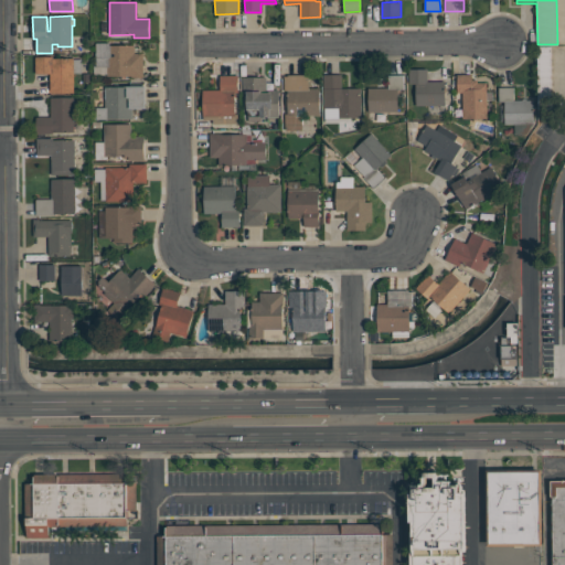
[(109,45),(134,45),(134,53),(144,53),(144,76),(107,76),(107,67),(96,67),(95,42),(109,42),(109,45)]
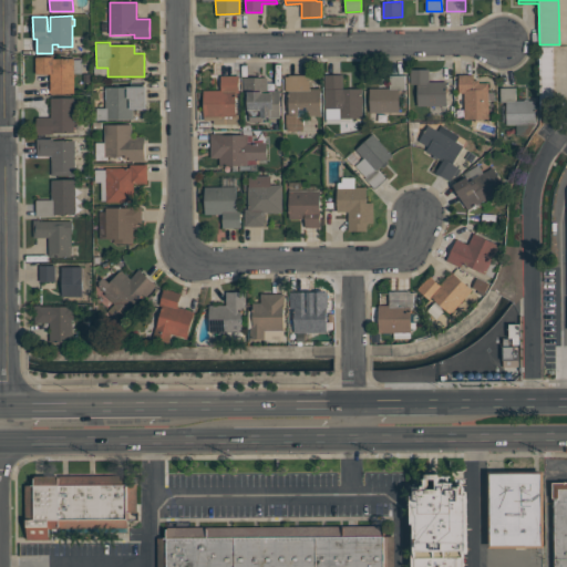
[(35,57),(53,57),(53,59),(74,59),(74,60),(82,60),(83,73),(73,73),(74,93),(51,93),(50,73),(37,73),(35,57)]
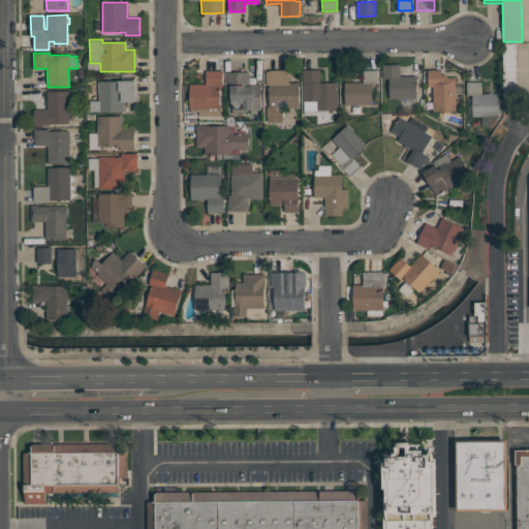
[(383,65),(401,64),(401,76),(415,75),(415,85),(416,85),(417,98),(390,99),(390,79),(383,79),(383,65)]
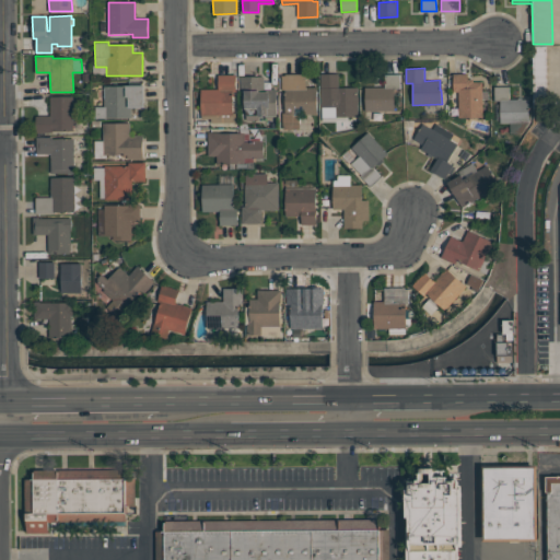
[(453,74),(467,73),(467,79),(474,79),(474,82),(481,82),(482,117),(458,117),(458,92),(454,92),(453,74)]
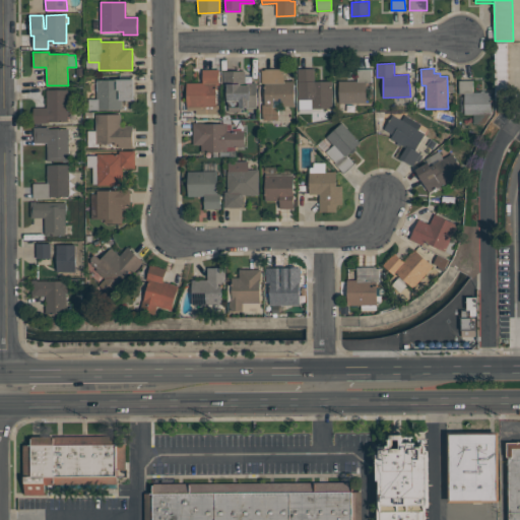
[(202,69),(219,69),(219,84),(216,84),(216,107),(188,107),(188,83),(203,82),(202,69)]
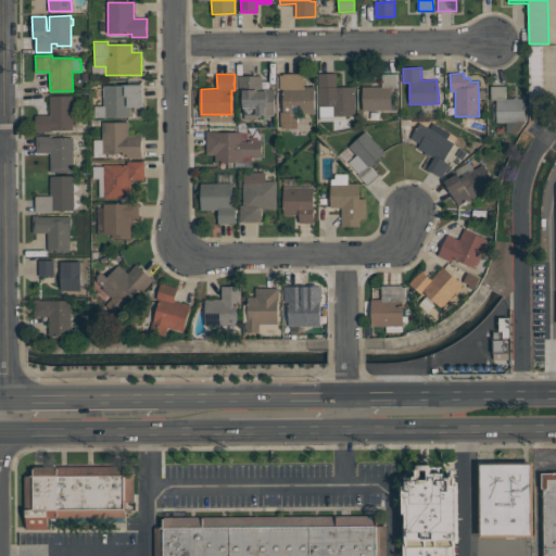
[(280,74),(304,74),(304,87),(315,87),(315,113),(298,113),(298,128),(281,128),(281,112),(283,112),(282,89),(281,89),(280,74)]
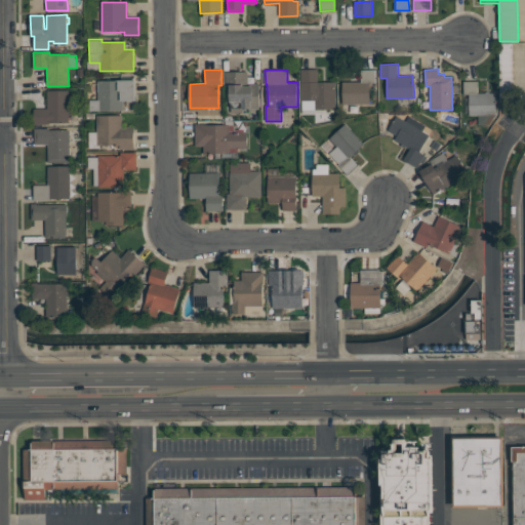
[(301,70),(318,70),(318,81),(336,81),(336,110),(313,110),(313,101),(301,101),(301,70)]
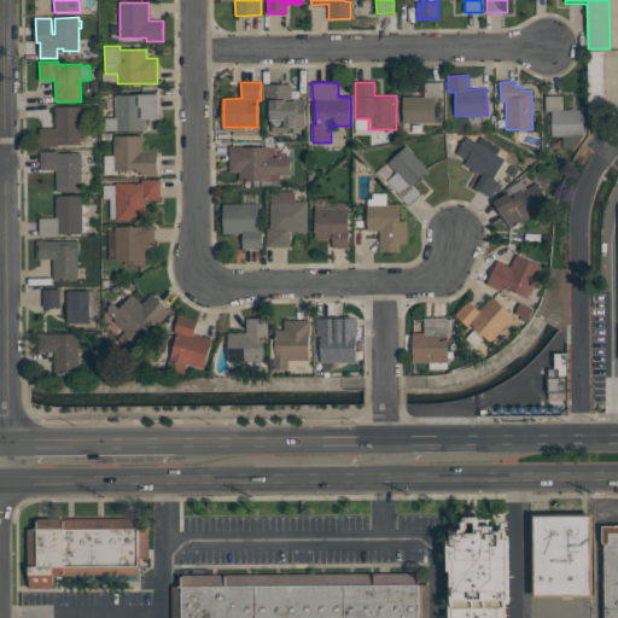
[(402,95),(425,95),(425,82),(442,82),(442,98),(435,98),(436,122),(415,122),(415,121),(403,121),(402,95)]
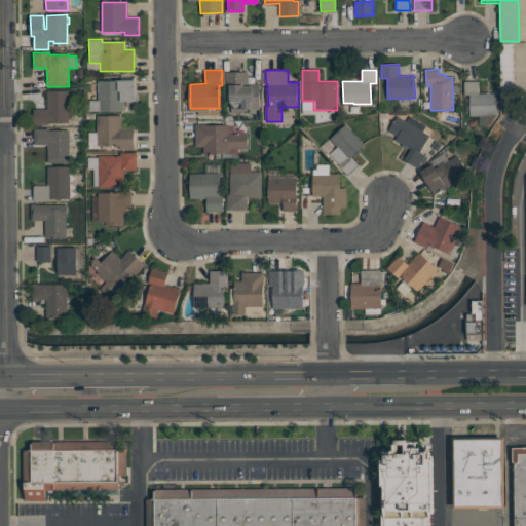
[(226,72),(249,72),(249,84),(260,84),(260,109),(257,109),(257,110),(248,110),(248,109),(242,109),(242,108),(230,108),(230,86),(226,86),(226,72)]
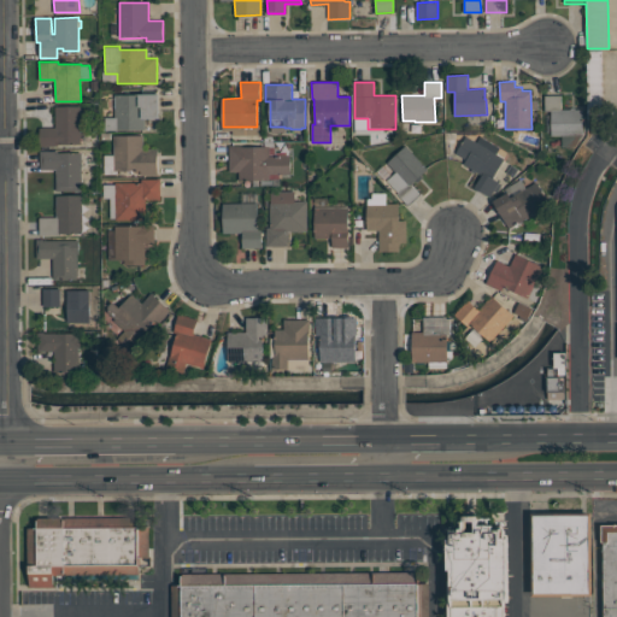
[(115,94),(159,94),(159,118),(145,118),(145,129),(105,130),(105,118),(115,117),(115,94)]
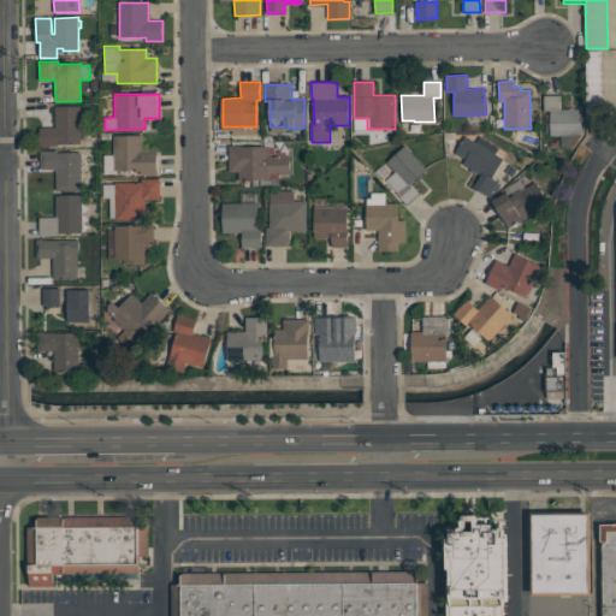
[(544,95),(561,94),(561,108),(569,108),(569,107),(575,107),(575,108),(582,108),(584,135),(551,136),(550,111),(544,112),(544,95)]
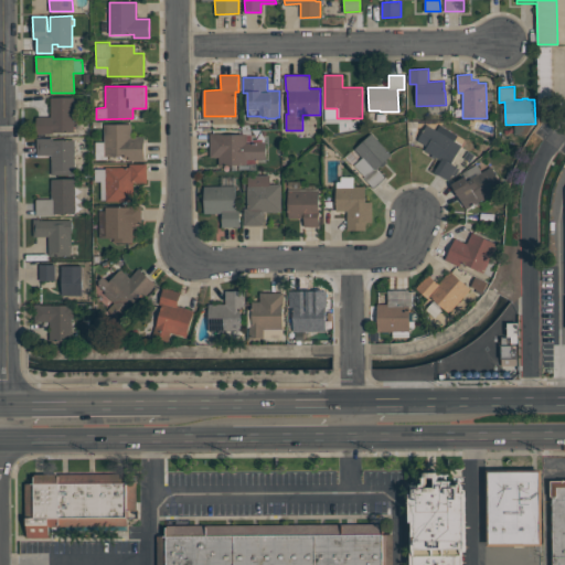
[(36,117),(51,117),(51,98),(74,98),(74,134),(36,134),(36,117)]
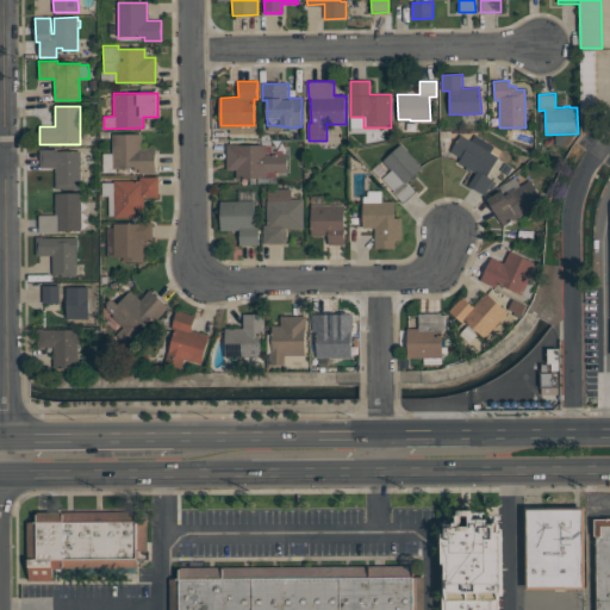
[(450,151),(461,134),(472,141),(475,134),(496,145),(491,153),(498,156),(487,175),(496,181),(492,188),(489,186),(484,194),(468,185),(477,172),(471,168),(470,172),(465,169),(467,166),(459,161),(461,157),(450,151)]
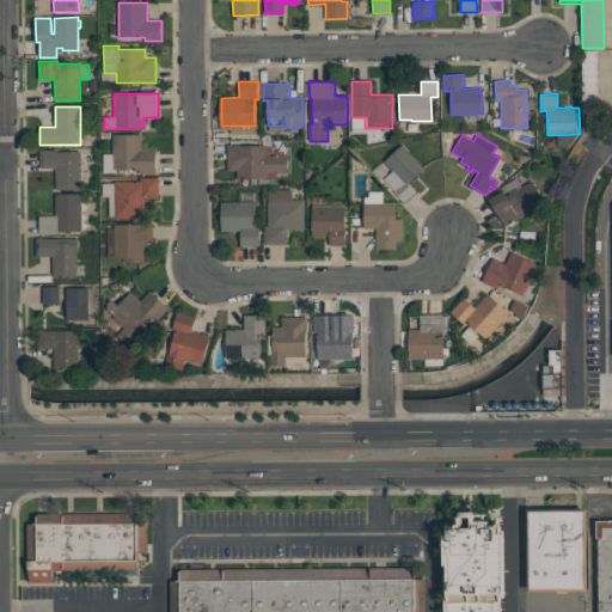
[(114,135),(142,135),(142,147),(157,147),(157,173),(139,173),(139,169),(117,169),(117,172),(103,172),(103,154),(114,153),(114,135)]
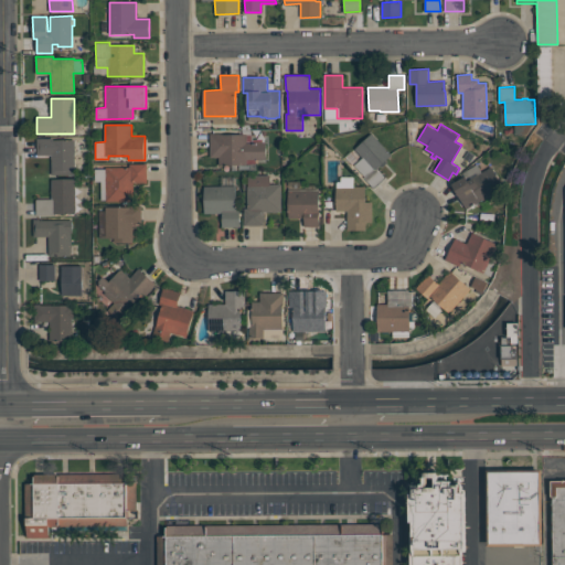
[(210,134),(246,134),(246,142),(266,142),(266,158),(255,158),(255,169),(249,169),(249,164),(247,164),(247,166),(219,166),(219,157),(211,157),(210,134)]
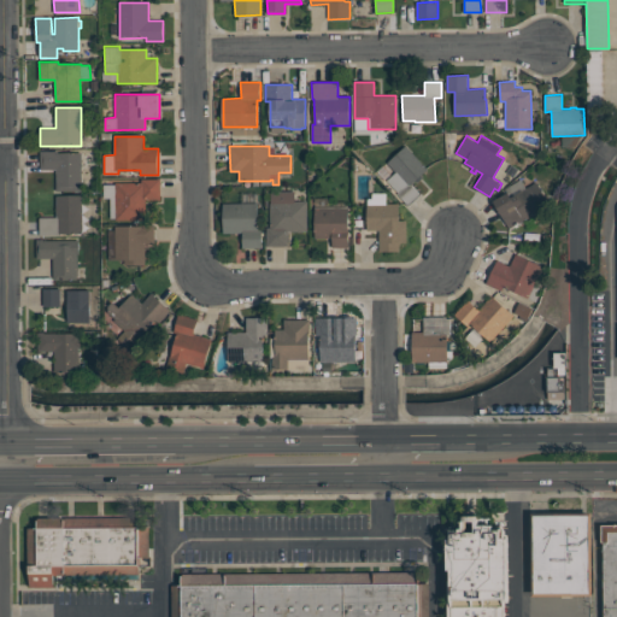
[(389,163),(406,147),(427,170),(411,184),(421,194),(410,206),(386,181),(397,171),(389,163)]
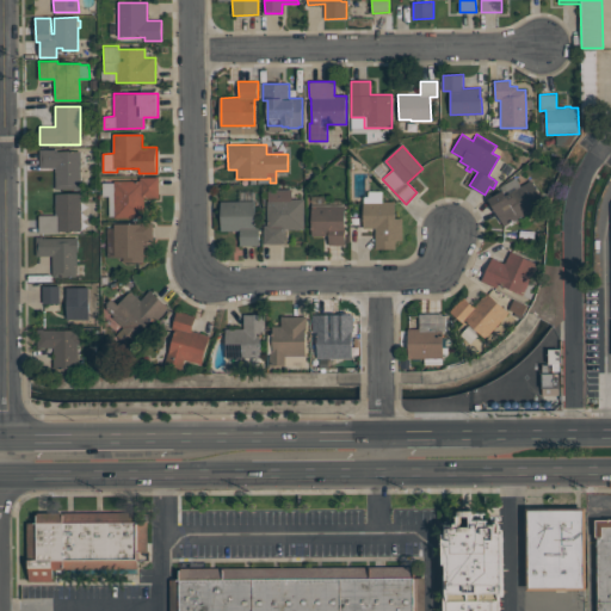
[(39,148),(57,148),(57,152),(80,150),(80,189),(55,189),(55,167),(39,167),(39,148)]
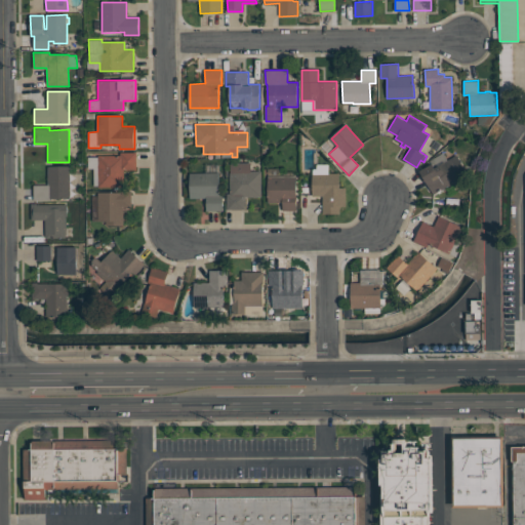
[(98,156),(120,155),(120,152),(136,152),(136,169),(123,169),(124,187),(121,187),(121,190),(114,190),(114,188),(98,188),(98,186),(93,186),(93,168),(88,168),(88,157),(97,157),(98,156)]
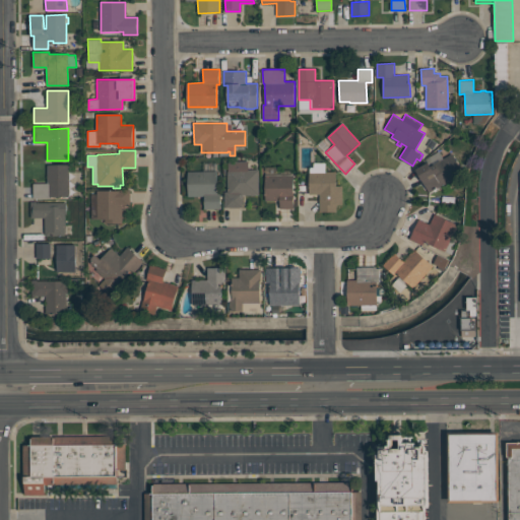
[(415,169),(428,163),(426,158),(439,150),(443,158),(455,151),(466,171),(430,192),(415,169)]
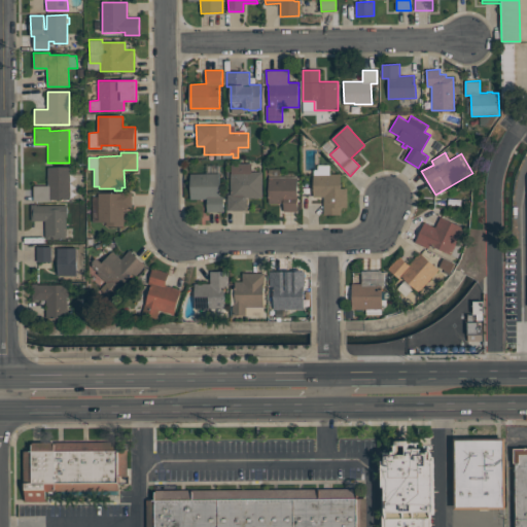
[(229,195),(232,195),(231,163),(252,163),(252,172),(261,171),(262,198),(246,198),(246,210),(229,210),(229,195)]
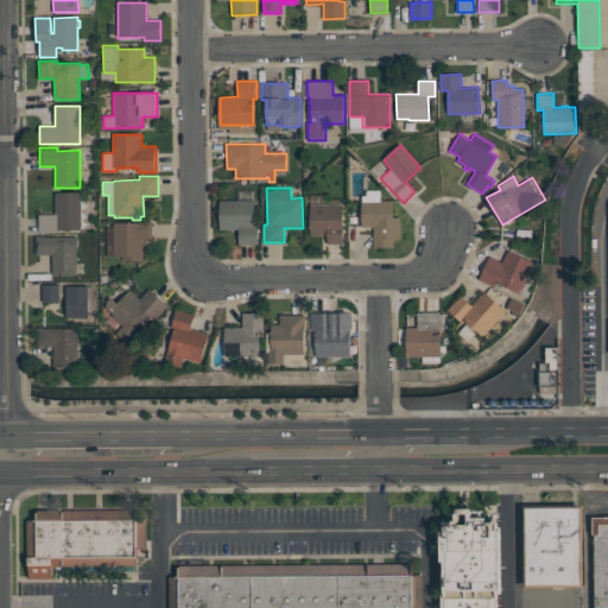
[(361,201),(362,201),(362,196),(367,196),(367,190),(380,190),(380,201),(393,200),(393,217),(400,216),(400,240),(393,240),(393,247),(374,247),(374,227),(361,227),(361,201)]
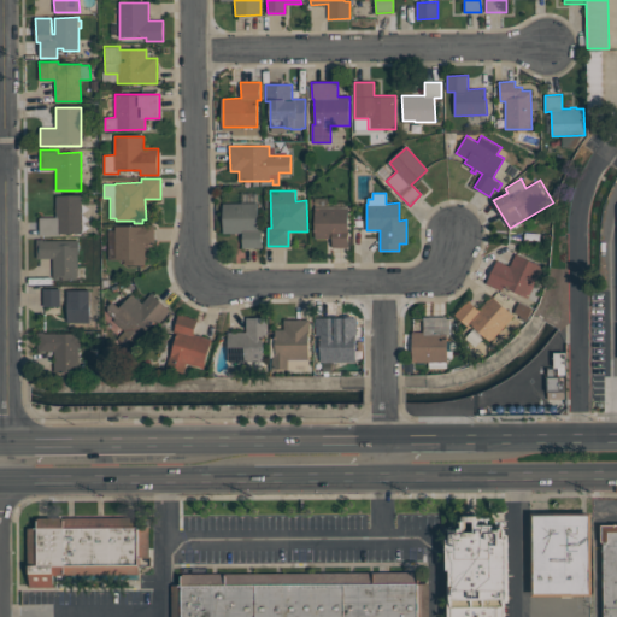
[(40,218),(57,217),(56,197),(81,195),(82,233),(59,234),(59,235),(40,236),(40,218)]
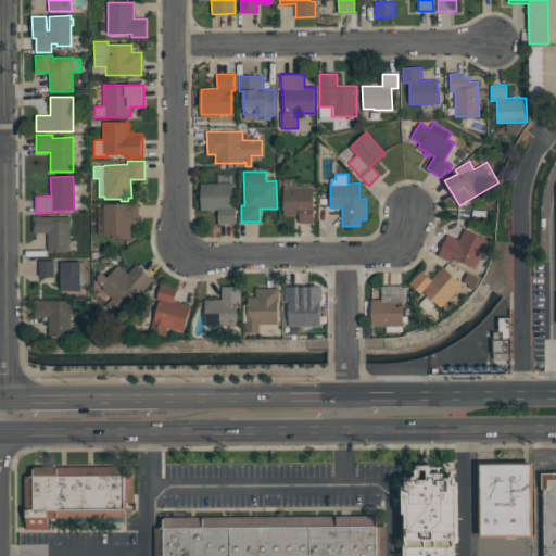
[(283,178),(297,178),(297,186),(305,185),(305,182),(310,182),(310,185),(315,185),(315,223),(299,223),(299,214),(283,214),(283,178)]
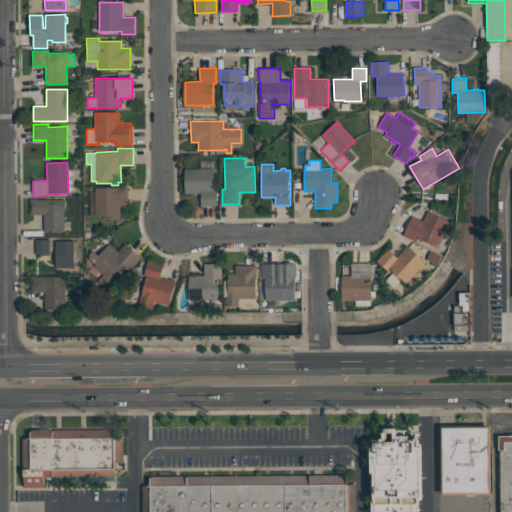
[(185,169),(214,168),(214,190),(217,190),(217,205),(202,205),(202,193),(185,193),(185,169)]
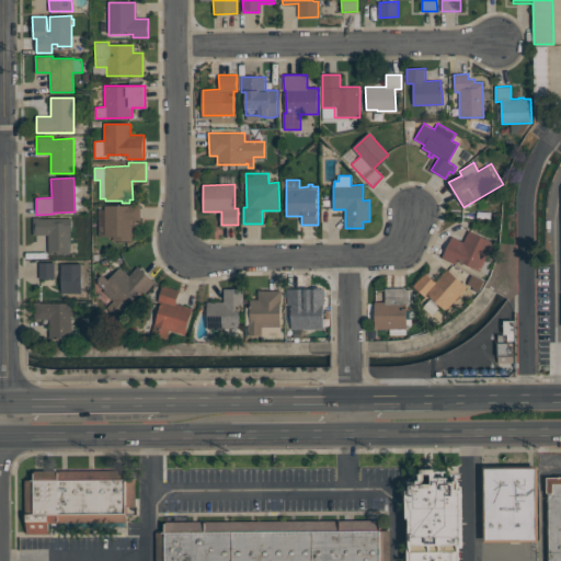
[(98,203),(104,203),(104,206),(140,205),(141,221),(133,221),(133,240),(113,241),(113,236),(98,236),(98,203)]
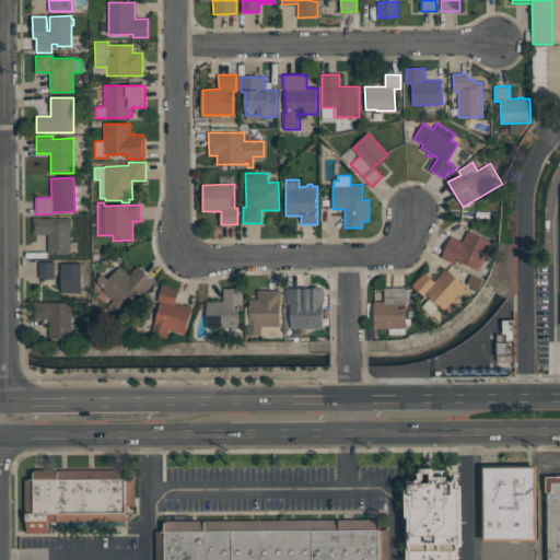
[(33,218),(72,218),(72,231),(70,231),(71,253),(48,253),(48,234),(33,234),(33,218)]
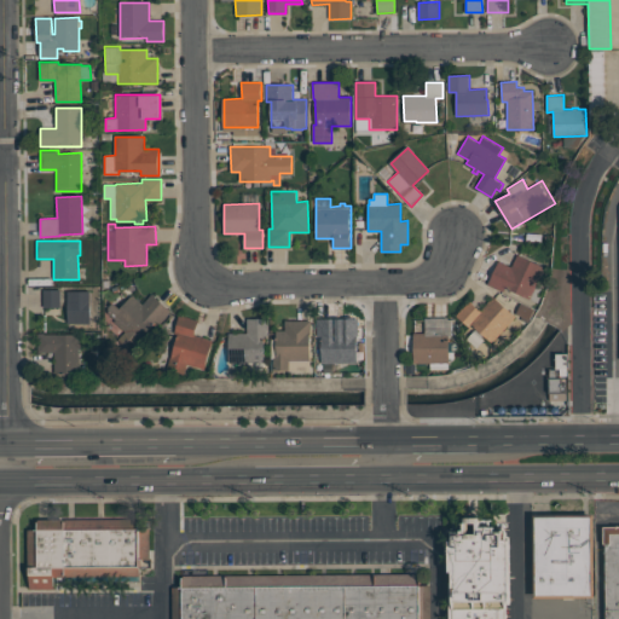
[(498,260),(512,266),(518,254),(545,266),(537,285),(544,289),(538,302),(504,288),(503,291),(487,284),(498,260)]
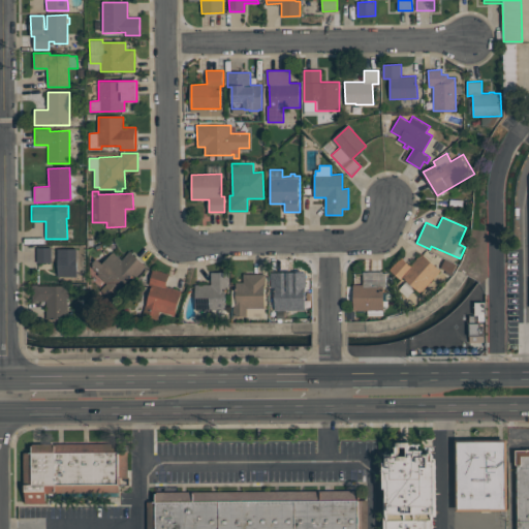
[(52,262),(52,248),(37,248),(37,262),(52,262)]
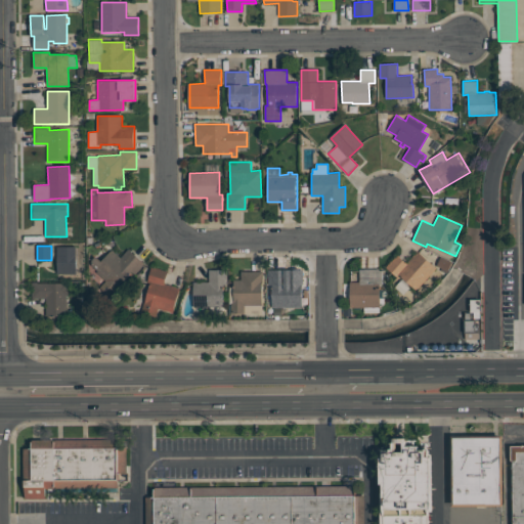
[(77,273),(76,247),(64,247),(64,254),(57,254),(57,273),(77,273)]
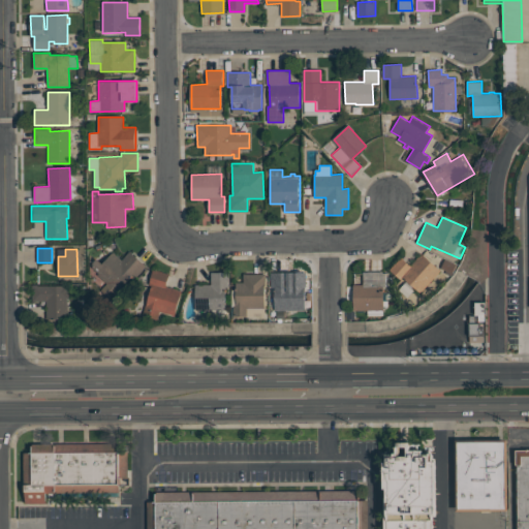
[(91,263),(99,256),(104,261),(114,252),(122,259),(130,251),(146,266),(136,276),(134,273),(119,289),(91,263)]
